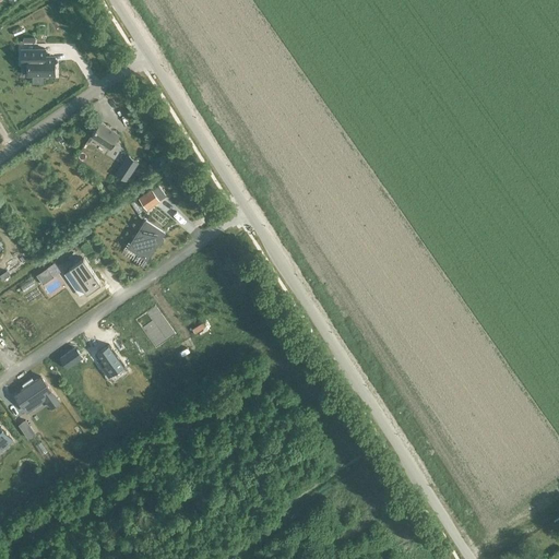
[(46,48),(22,48),(22,63),(27,63),(27,75),(55,75),(55,56),(46,56),(46,48)]
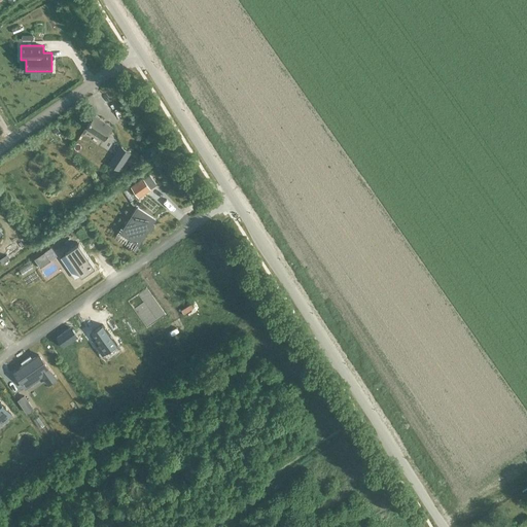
[(95,114),(85,128),(104,140),(113,127),(95,114)]
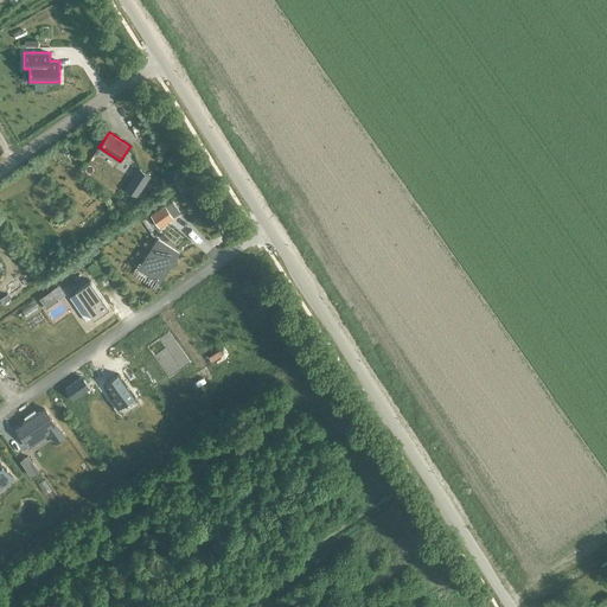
[(140,170),(127,190),(138,196),(151,176),(140,170)]
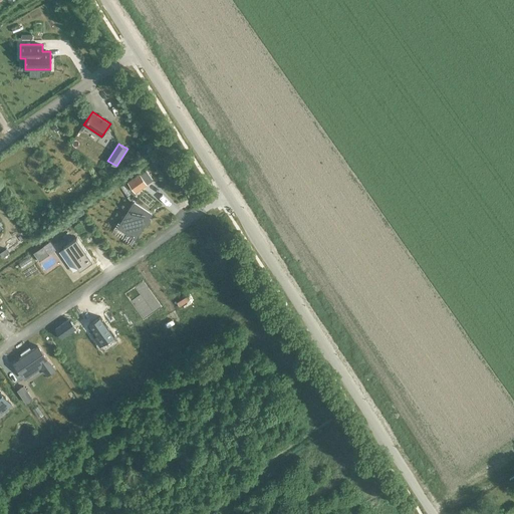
[(140,174),(126,183),(133,192),(146,182),(140,174)]
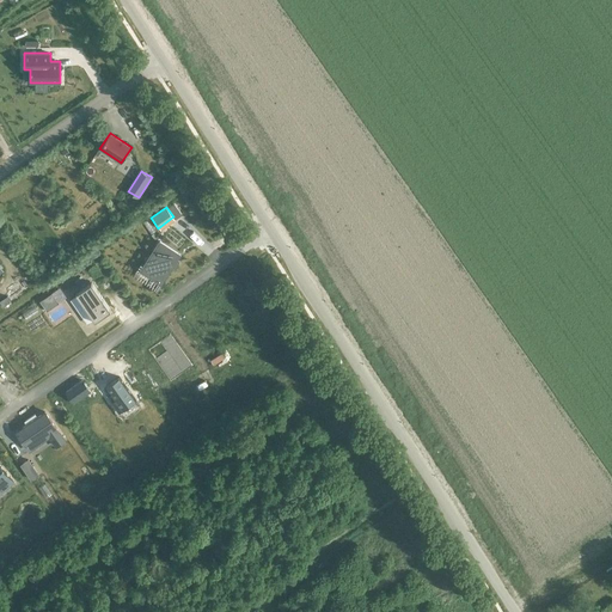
[(179,255),(160,242),(141,270),(161,283),(179,255)]
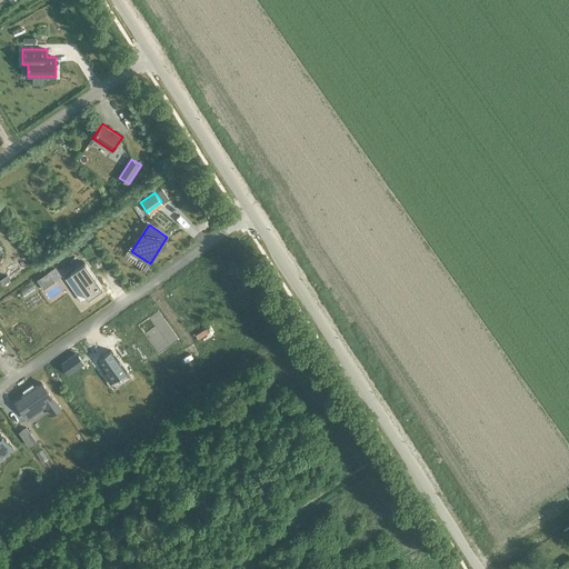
[(71,272),(89,298),(103,288),(86,262),(71,272)]
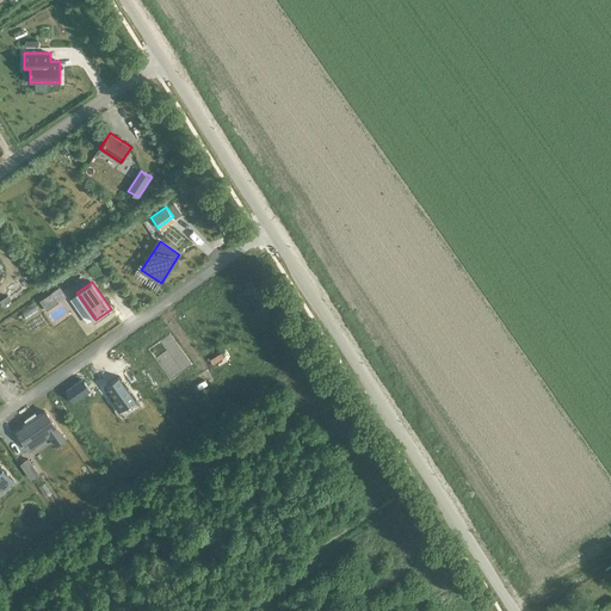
[(41,301),(47,310),(59,302),(53,292),(41,301)]
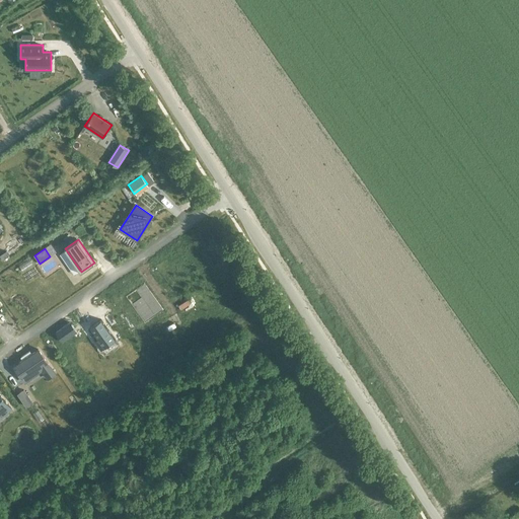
[(6,251),(0,255),(3,261),(9,255),(6,251)]
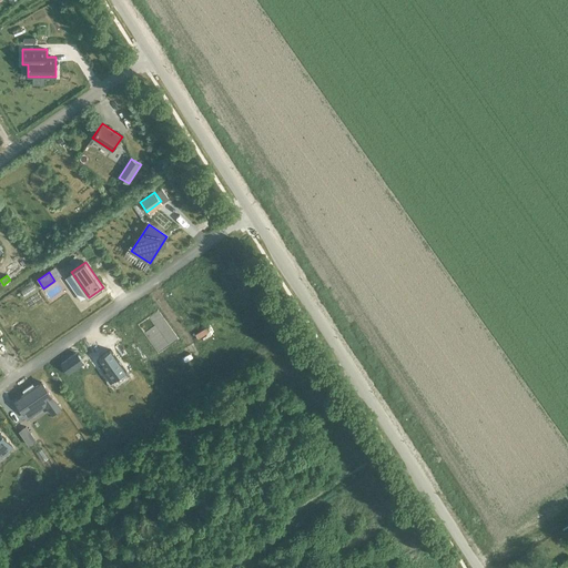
[(159,354),(179,340),(158,311),(138,325),(159,354)]
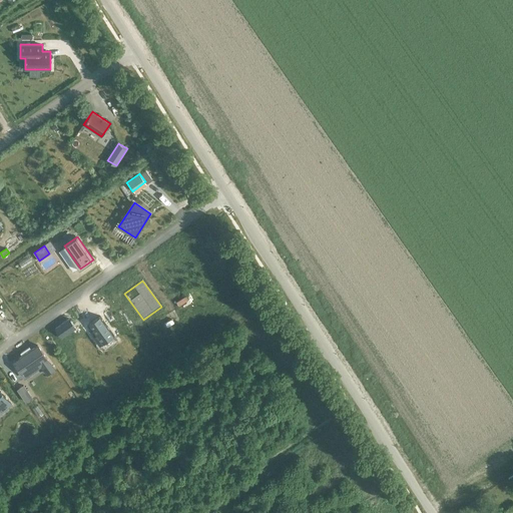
[(100,316),(85,327),(99,347),(114,336),(100,316)]
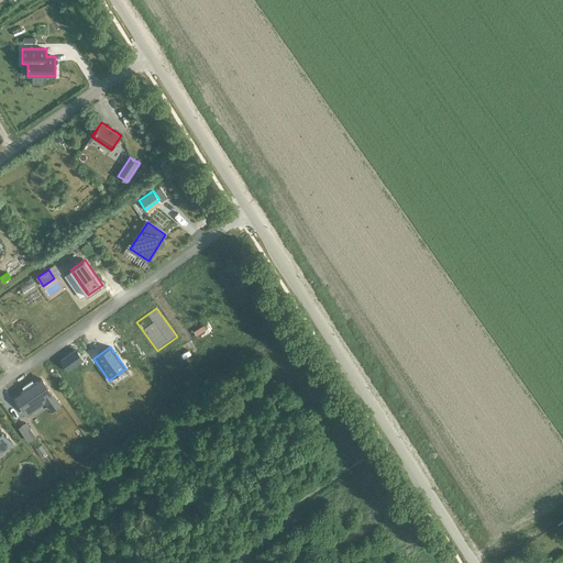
[(61,361),(67,371),(84,360),(76,349),(61,361)]
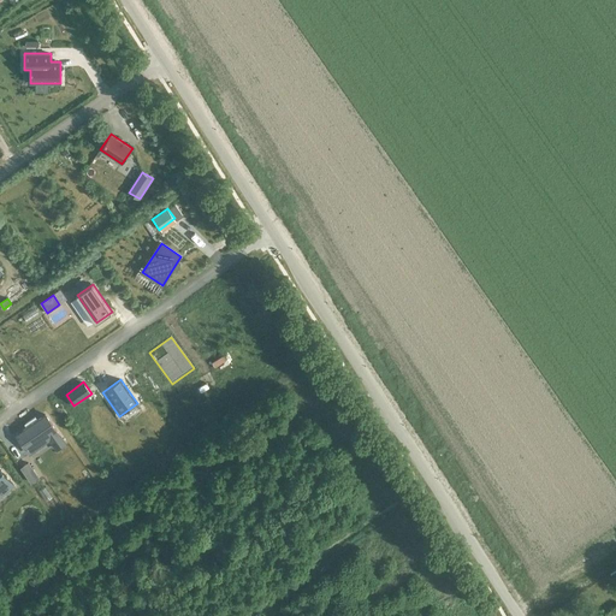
[(17,434),(30,454),(49,439),(57,449),(65,443),(46,414),(17,434)]
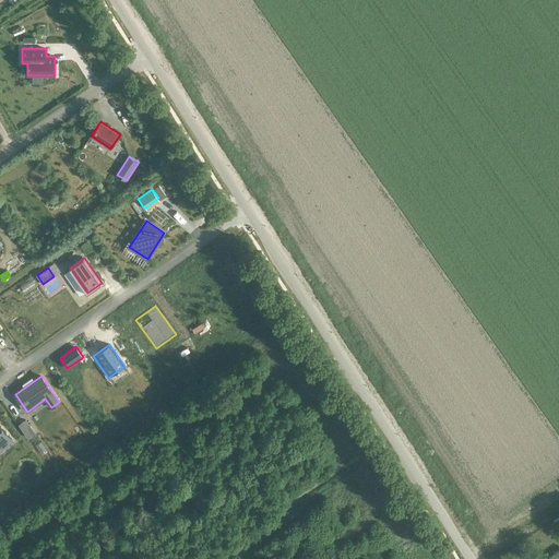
[(26,419),(19,425),(23,431),(31,426),(26,419)]
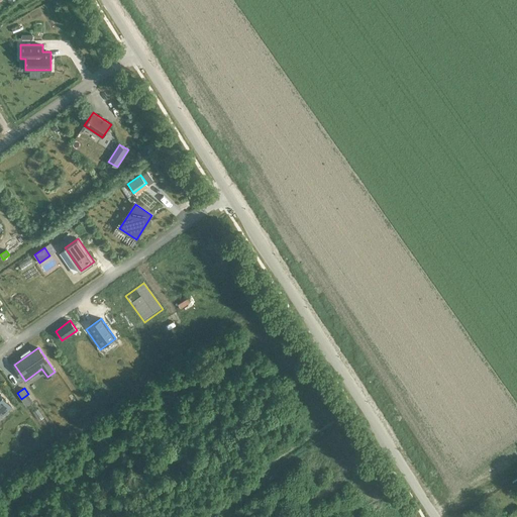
[(0,417),(12,407),(0,393),(0,417)]
